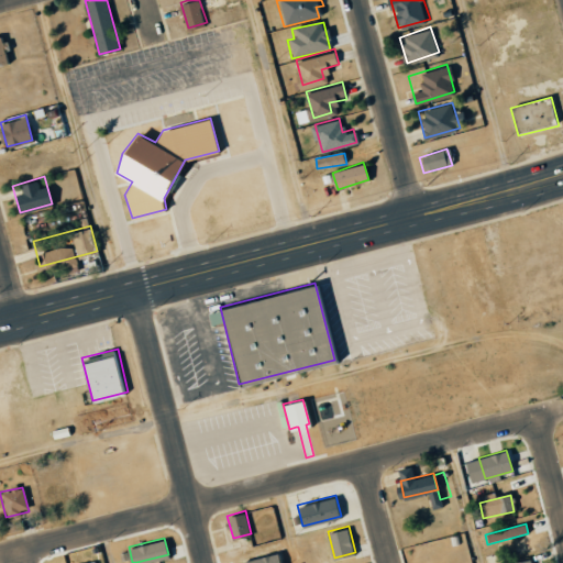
[(239,562),(284,562),(283,553),(239,562)]
